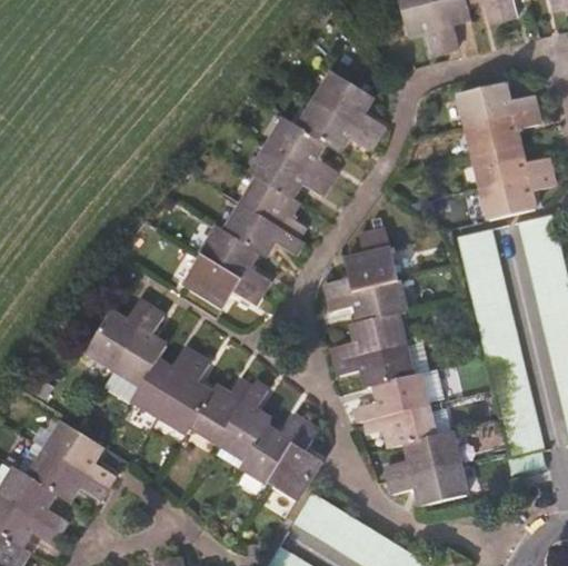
[(446,49),(434,0),(400,0),(409,33),(427,29),(432,52),(446,49)]
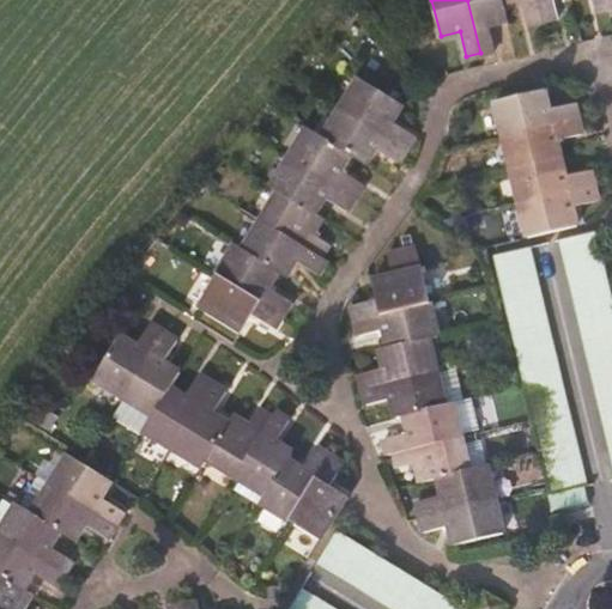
[(467,0),(480,53),(496,49),(490,24),(508,19),(504,2),(503,0),(467,0)]
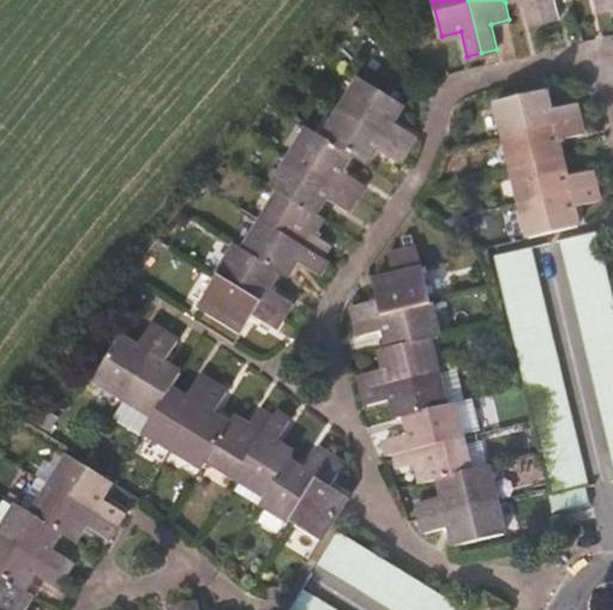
[(504,0),(505,2),(515,0),(523,0),(529,25),(545,20),(539,0),(504,0)]
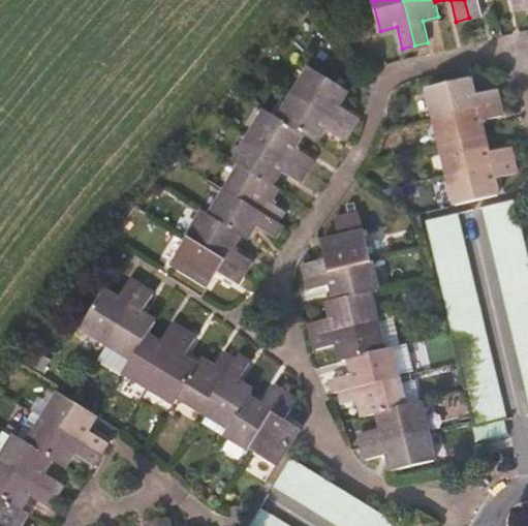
[(464,0),(469,18),(483,14),(478,0),(464,0)]
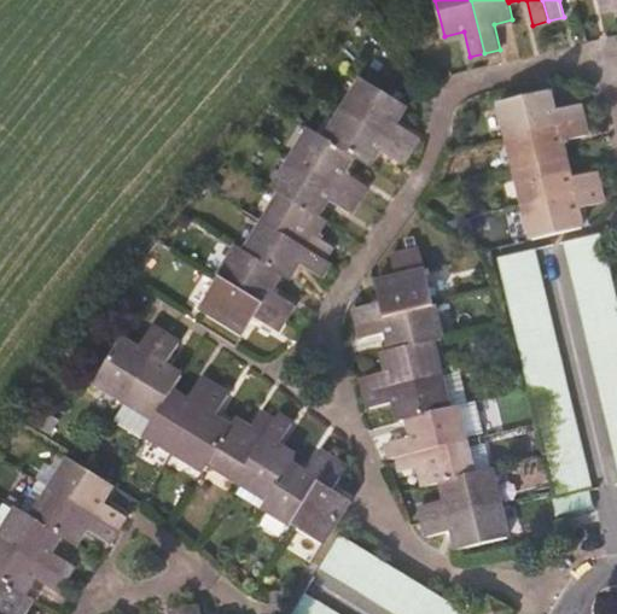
[(362,77),(343,109),(409,148),(418,135),(397,122),(407,105),(362,77)]
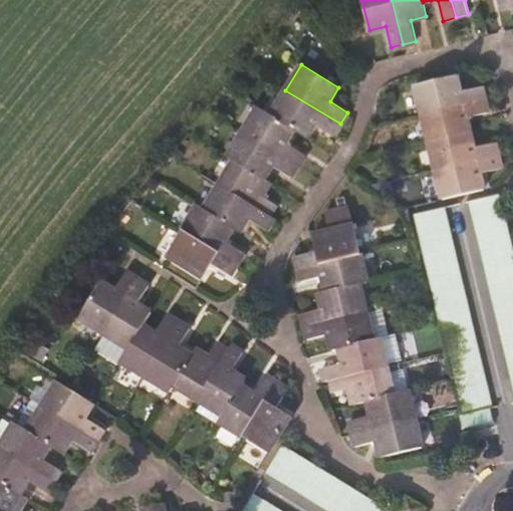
[(422,114),(484,98),(482,85),(462,90),(458,75),(415,84),(422,114)]
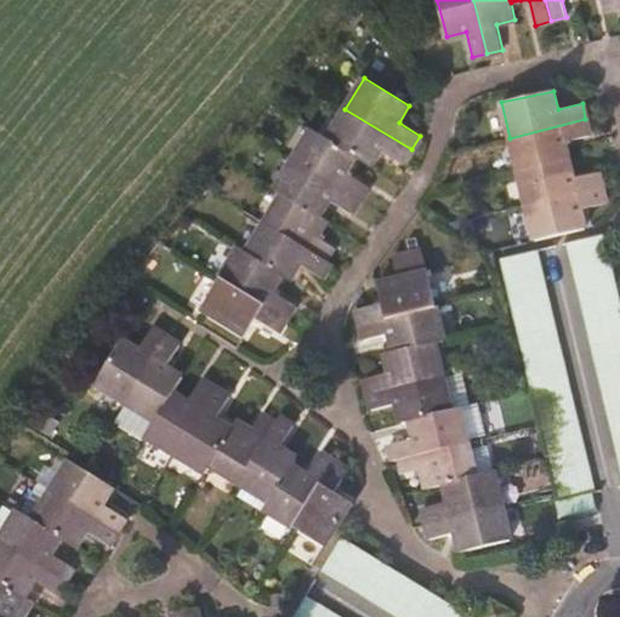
[(328,136),(358,154),(374,164),(382,149),(404,163),(411,149),(345,109),(328,136)]
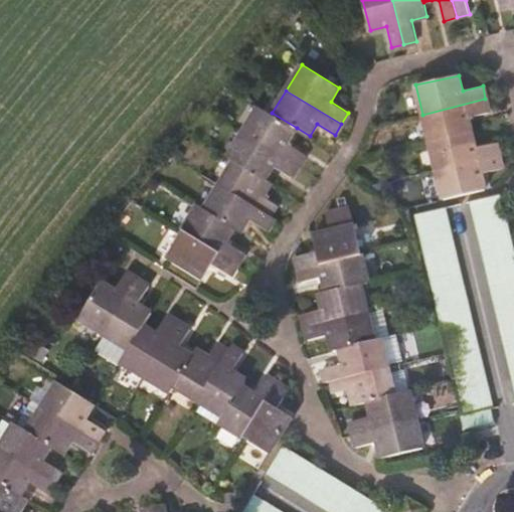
[(488,112),(485,99),(422,115),(430,144),(473,133),(469,117),(488,112)]
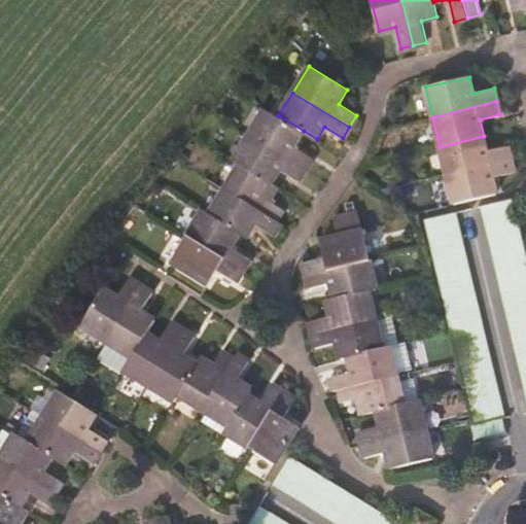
[(294,146),(304,131),(278,115),(266,108),(249,134),(306,169),(313,158),(294,146)]
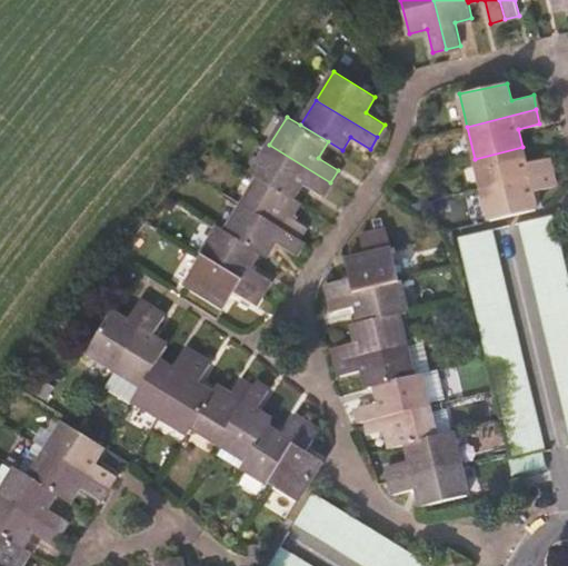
[(330,182),(269,145),(252,171),(260,177),(294,197),(304,181),(324,194),(330,182)]
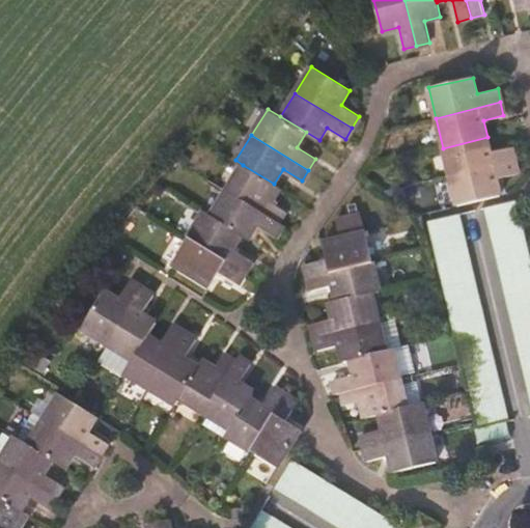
[(450,175),(514,160),(512,147),(491,151),(487,137),(443,148),(450,175)]
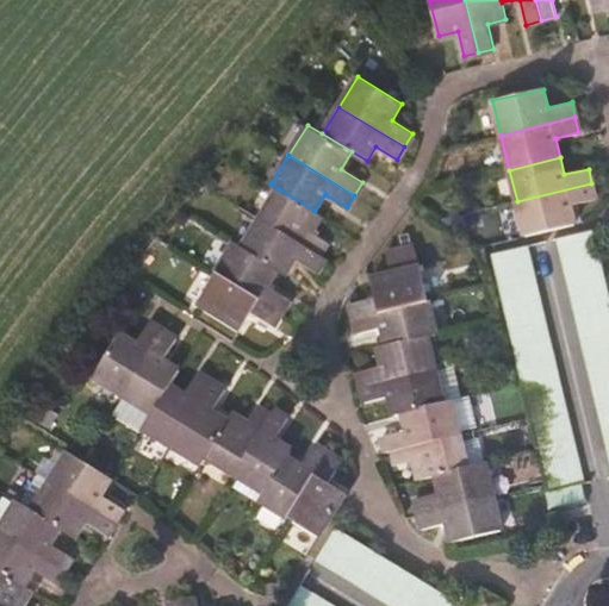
[(591,183),(517,201),(524,235),(576,223),(571,205),(595,199),(591,183)]
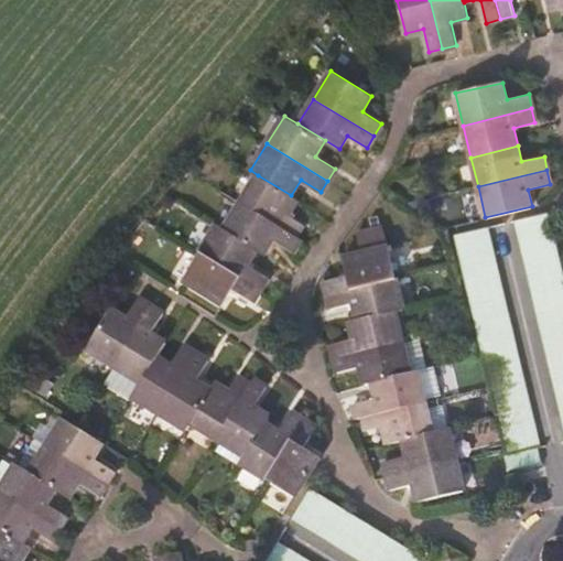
[(258,175),(241,202),(294,235),(302,223),(289,214),(298,200),(291,195),(258,175)]
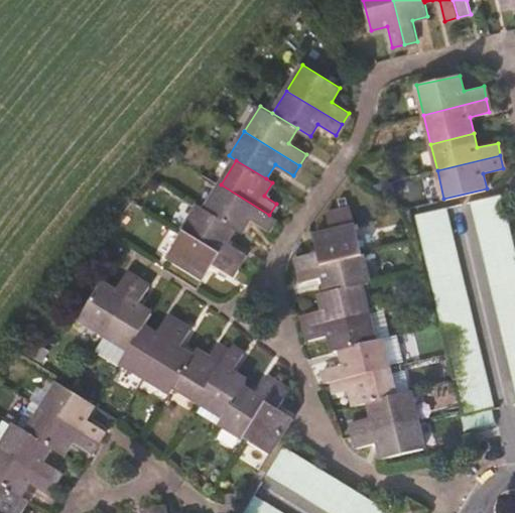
[(205,210),(236,229),(242,232),(250,219),(269,230),(276,219),(269,215),(221,184),(205,210)]
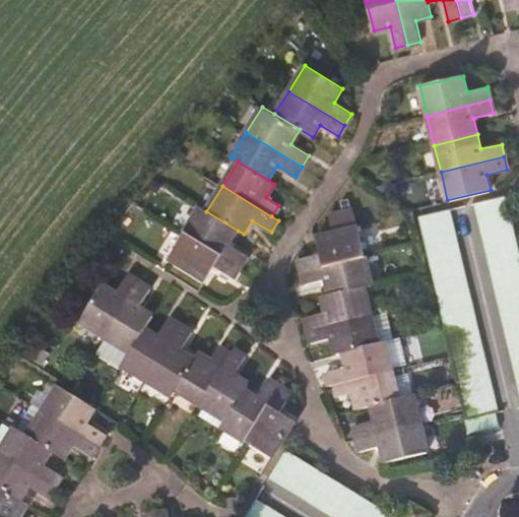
[(477,202),(479,214),(509,207),(506,196),(477,202)]
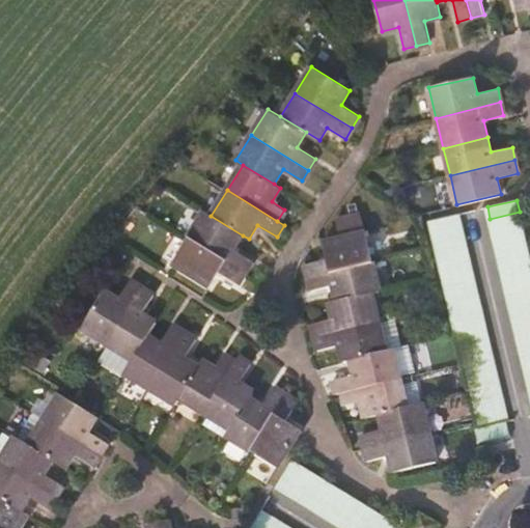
[(233,248),(243,235),(211,216),(204,212),(189,237),(246,272),(253,260),(233,248)]
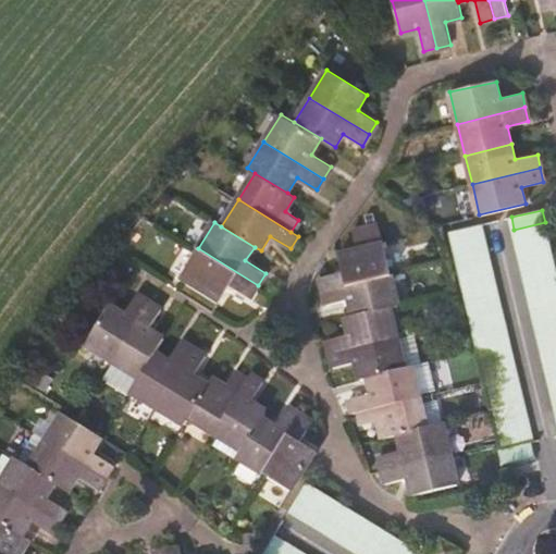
[(517,242),(548,234),(545,222),(514,230),(517,242)]
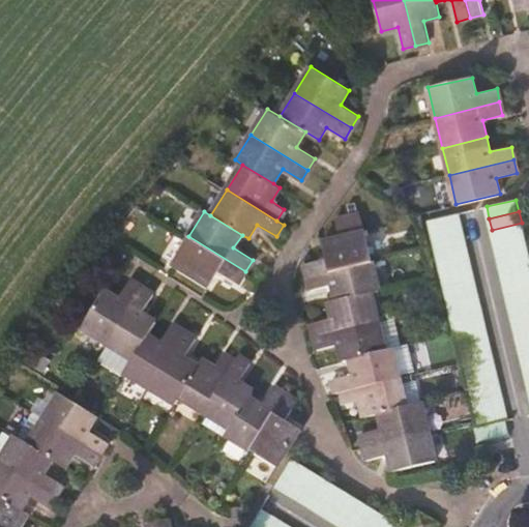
[(429,233),(460,225),(457,213),(425,221),(429,233)]
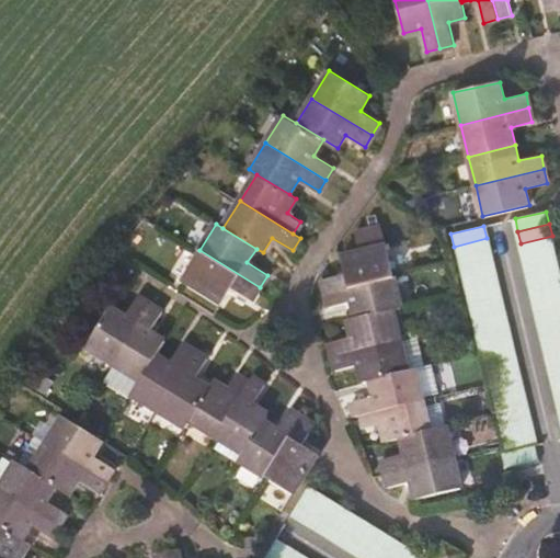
[(555,247),(552,236),(521,243),(523,254),(555,247)]
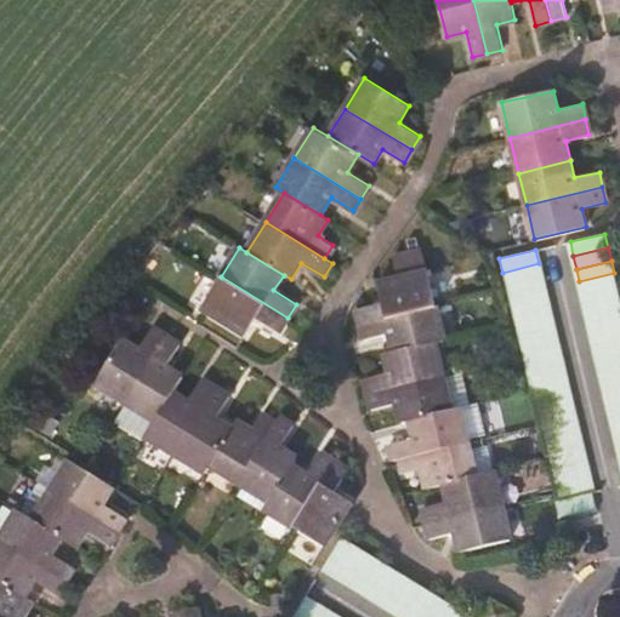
[(502,273),(505,286),(542,276),(539,263),(502,273)]
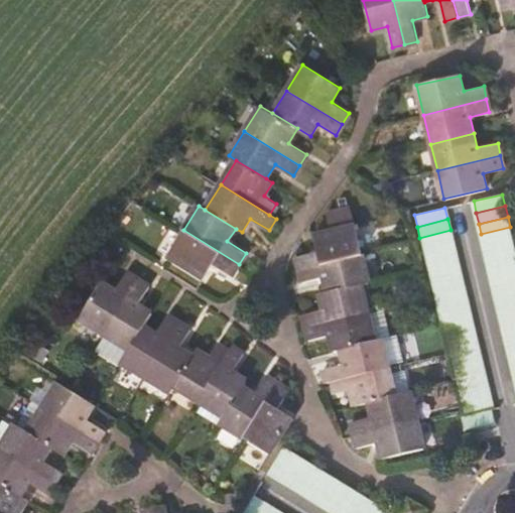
[(297,256),(300,269),(362,255),(355,226),(313,236),(316,251),(297,256)]
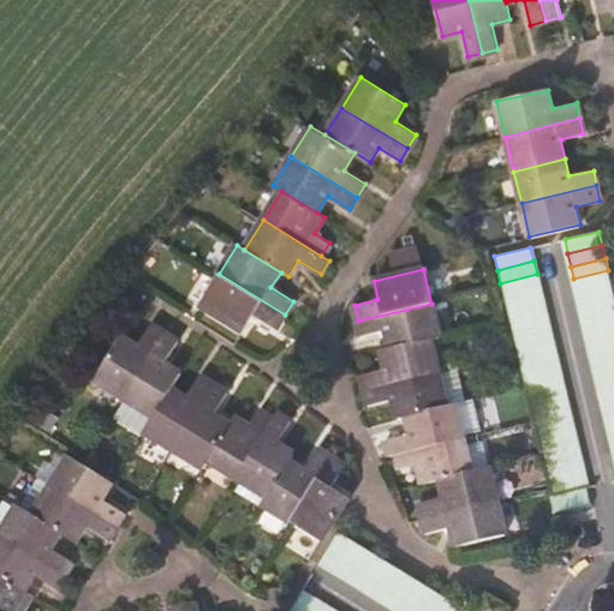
[(612,286),(608,270),(573,279),(577,293),(612,286)]
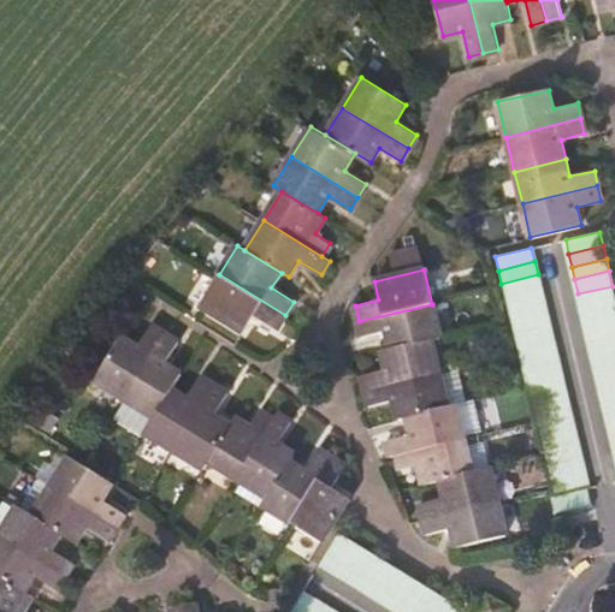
[(285,315),(219,274),(200,304),(244,331),(255,314),(278,327),(285,315)]
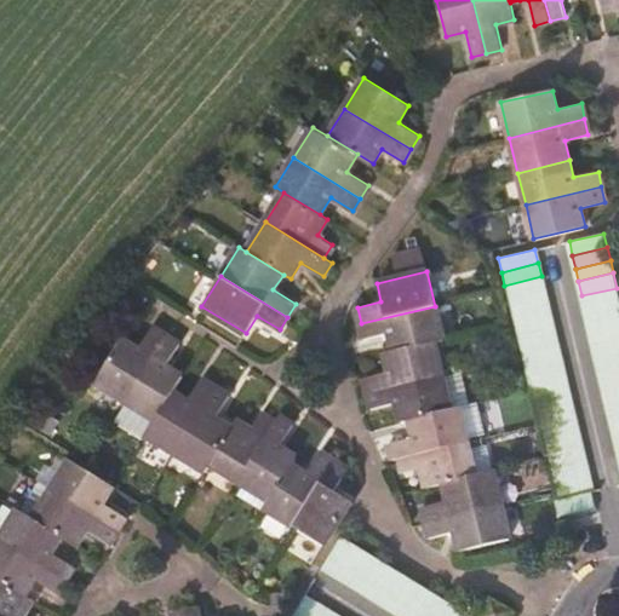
[(504,286),(508,299),(545,289),(542,276),(504,286)]
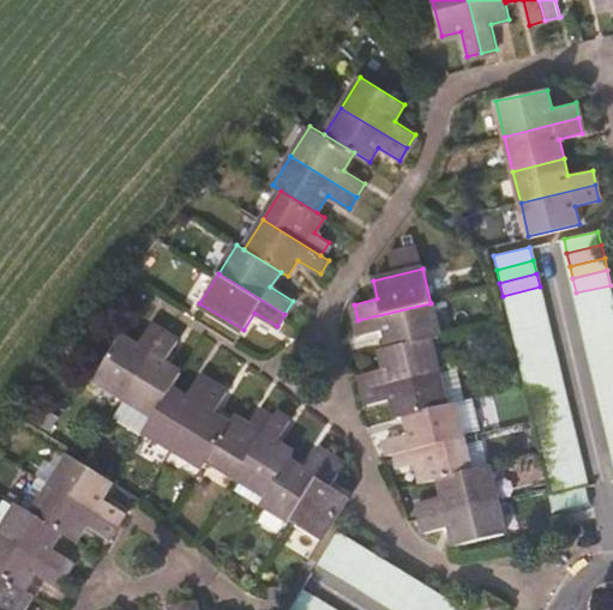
[(580,308),(612,300),(612,293),(611,285),(576,293),(580,308)]
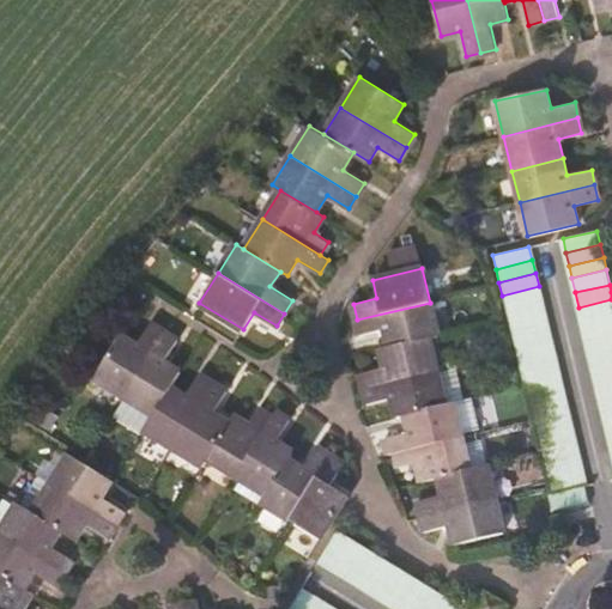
[(502,296),(506,309),(541,300),(539,286),(502,296)]
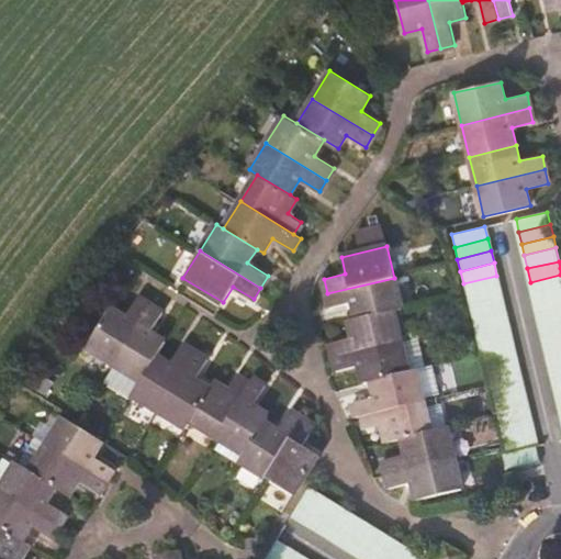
[(560,275),(530,282),(534,294),(560,287),(560,275)]
